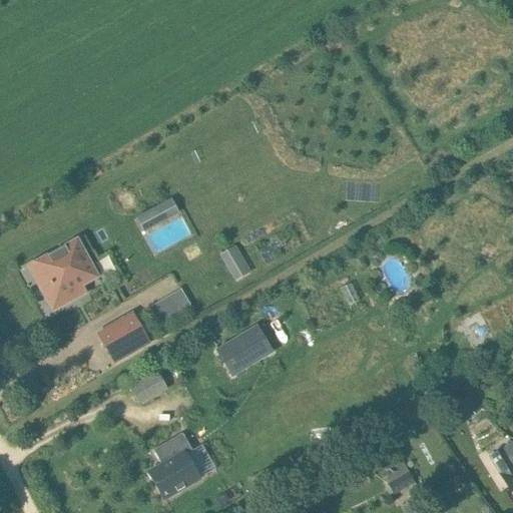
[(76,241),(36,264),(47,284),(40,288),(53,312),(77,298),(73,292),(97,278),(76,241)]
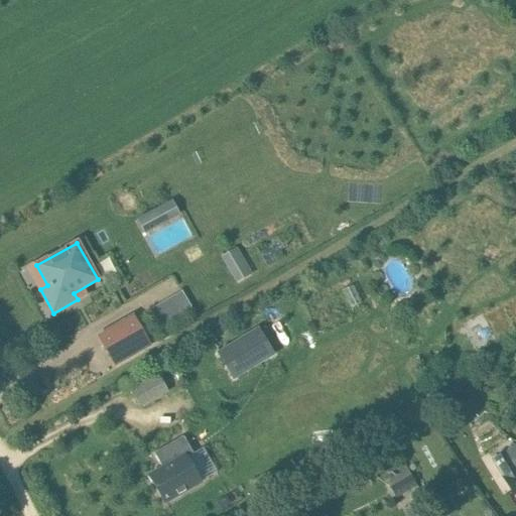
[(223,256),(238,282),(250,275),(235,249),(223,256)]
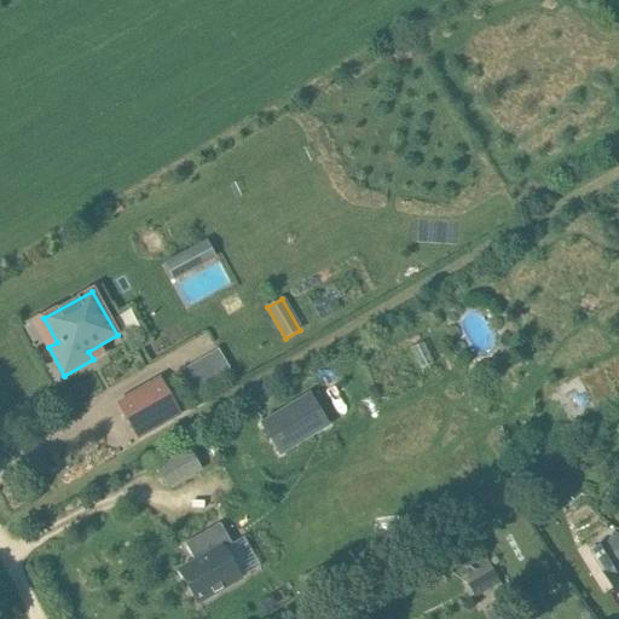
[(218,350),(178,365),(190,393),(229,377),(218,350)]
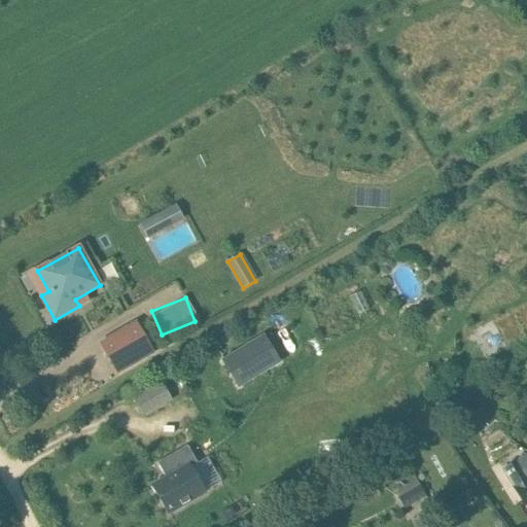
[(136,324),(101,344),(117,373),(152,352),(136,324)]
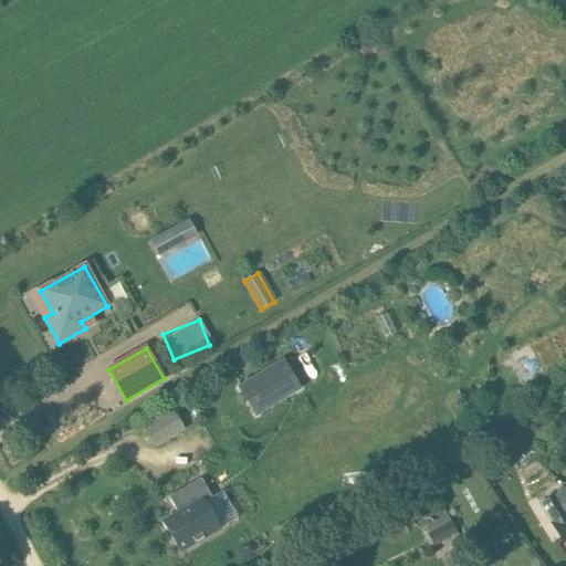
[(240,358),(230,365),(234,374),(244,367),(240,358)]
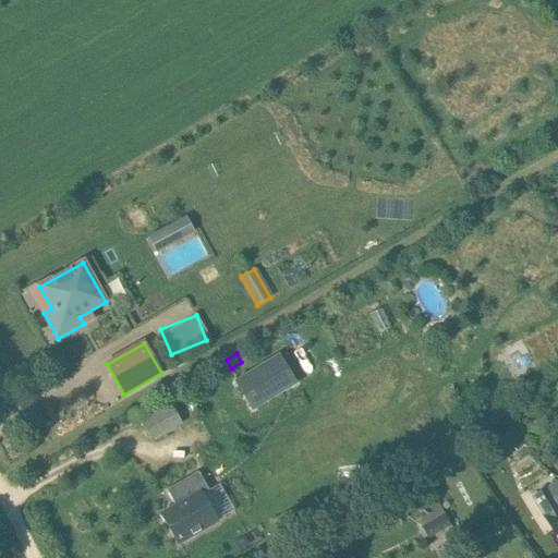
[(298,385),(280,355),(234,383),(252,412),(298,385)]
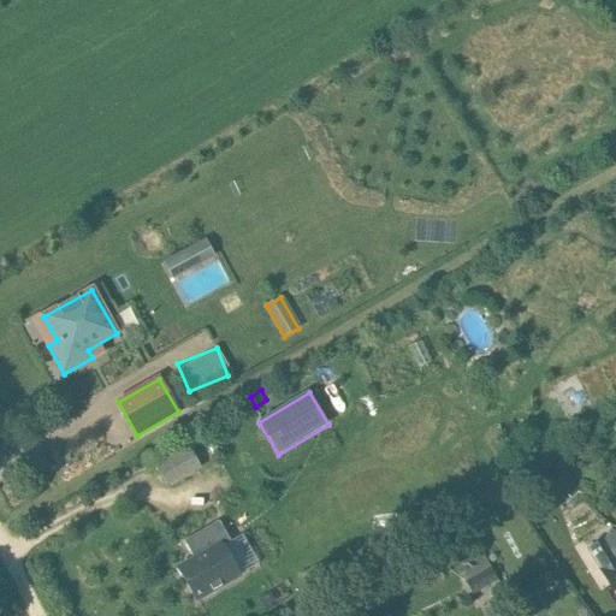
[(189,449),(158,467),(167,485),(200,467),(189,449)]
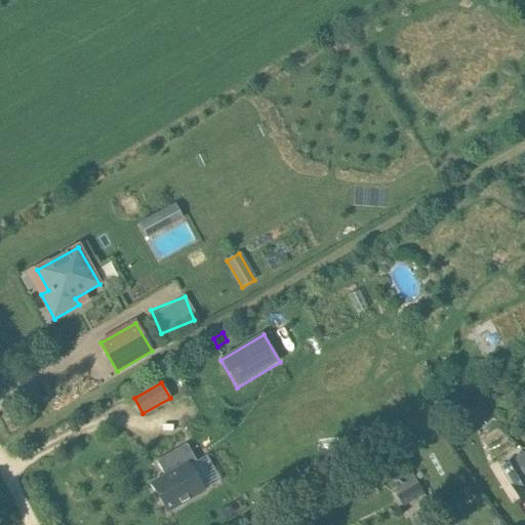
[(197,462),(187,444),(157,461),(165,478),(153,485),(168,512),(203,492),(189,467),(197,462)]
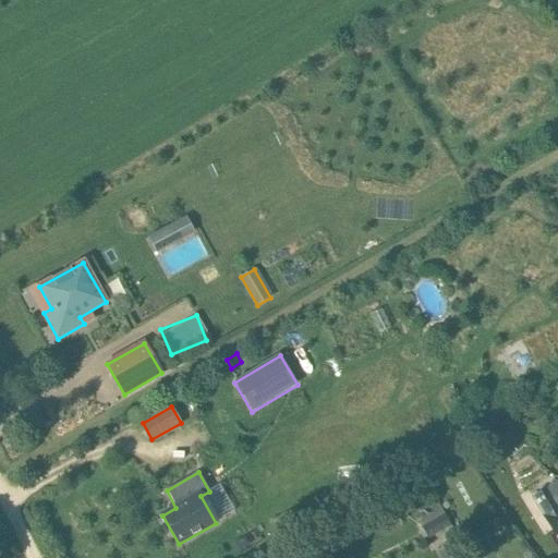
[(557,481),(555,480),(542,488),(557,514),(557,481)]
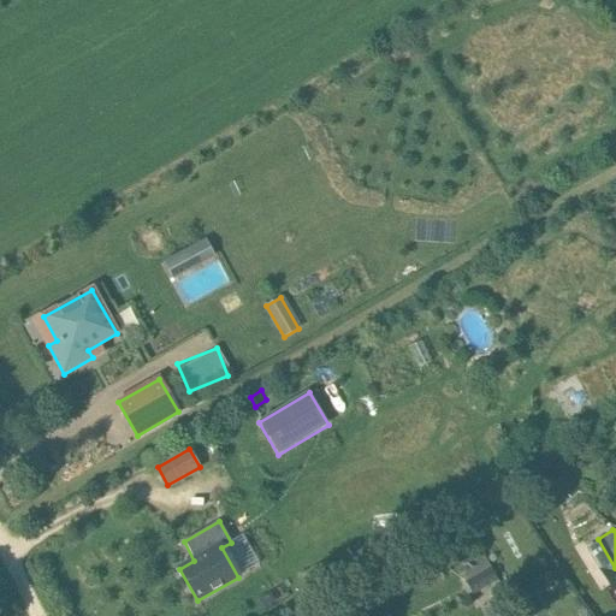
[(615,587),(615,568),(598,539),(586,548),(612,591),(615,587)]
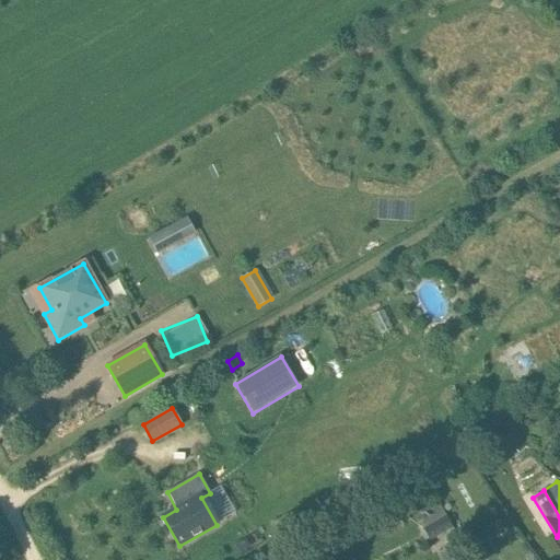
[(422,528),(430,540),(454,526),(442,508),(421,521),(426,526),(422,528)]
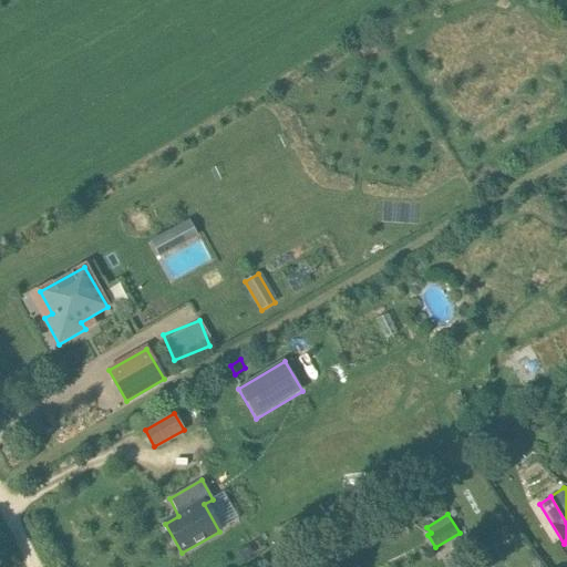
[(493,566),(484,549),(472,556),(477,566),(493,566)]
